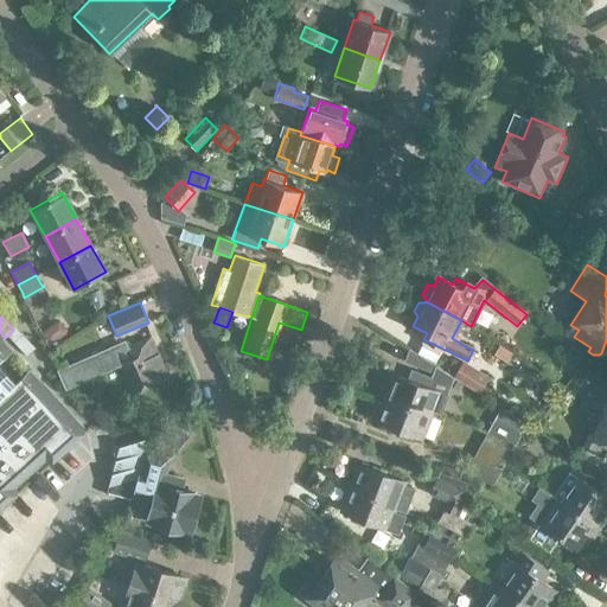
[(68,330),(59,319),(42,331),(50,343),(68,330)]
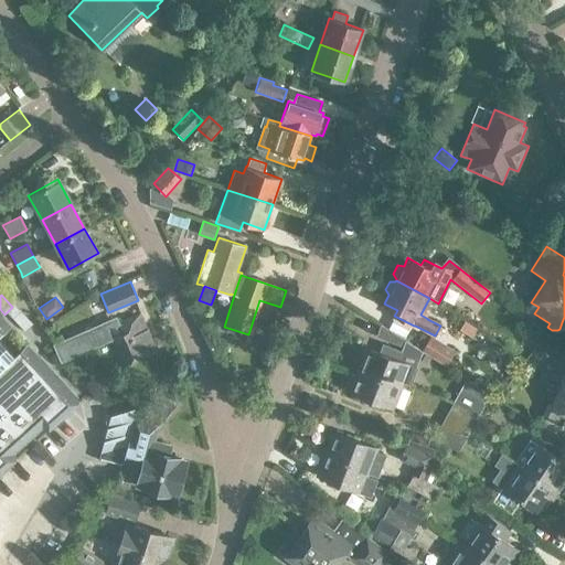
[(0,472),(16,459),(17,456),(13,452),(43,426),(45,429),(50,428),(78,402),(80,398),(77,396),(78,396),(28,341),(14,354),(0,338),(0,333),(12,323),(0,309),(0,472)]
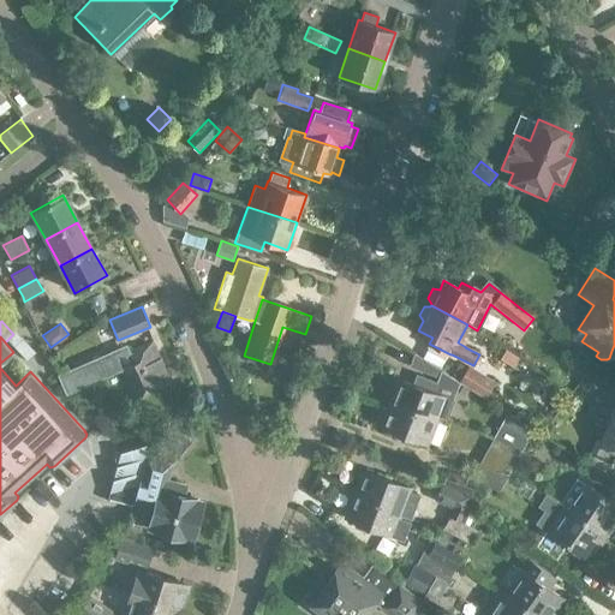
[(132,400),(168,383),(150,342),(132,350),(131,345),(60,375),(69,395),(120,372),(132,400)]
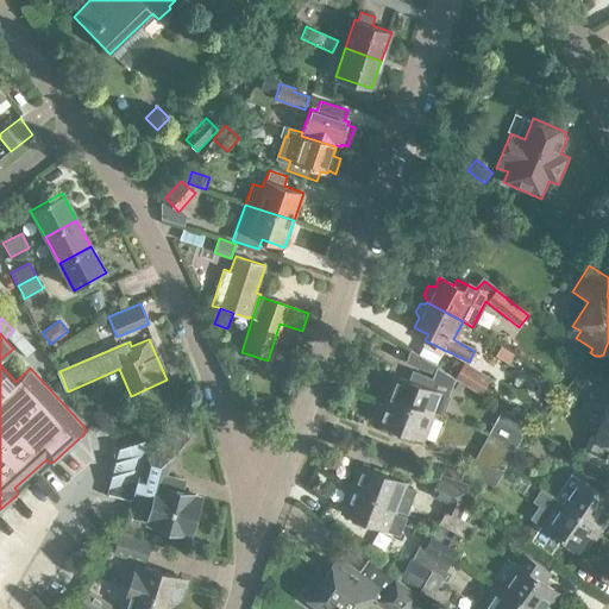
[(514,356),(501,347),(495,355),(509,364),(514,356)]
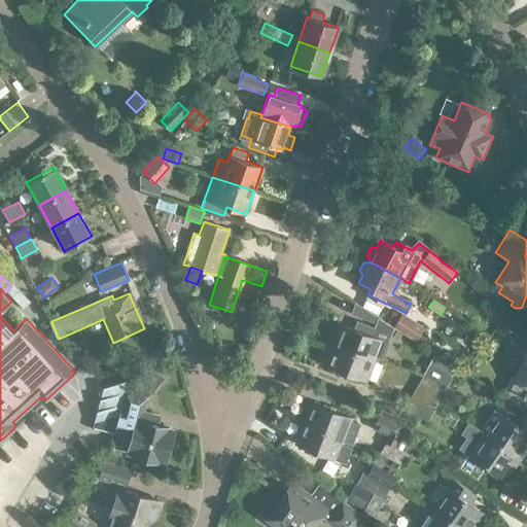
[(424,327),(401,313),(393,326),(416,341),(424,327)]
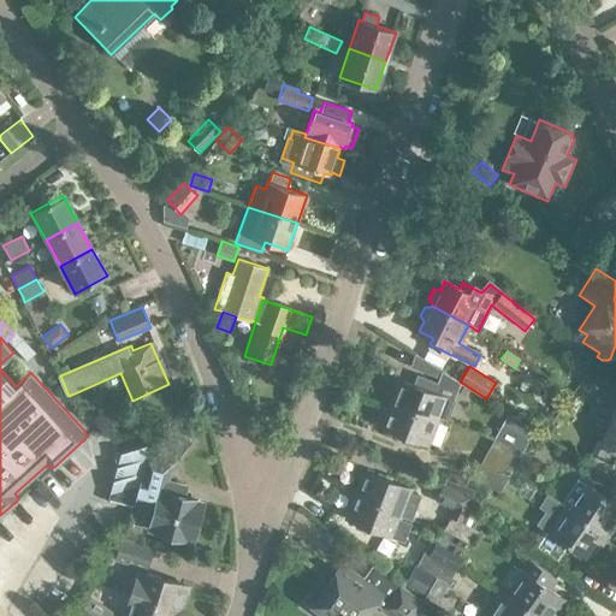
[(440,418),(448,421),(455,400),(437,392),(440,383),(418,374),(414,384),(397,378),(386,409),(412,419),(415,408),(440,418)]
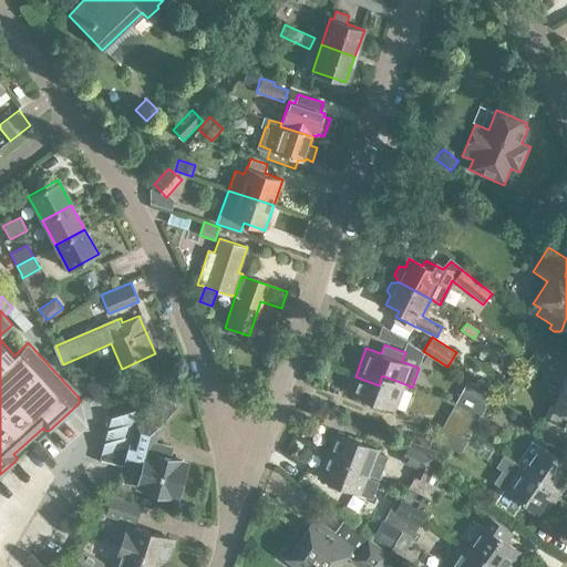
[(379,385),(356,377),(349,393),(395,411),(405,384),(382,375),(379,385)]
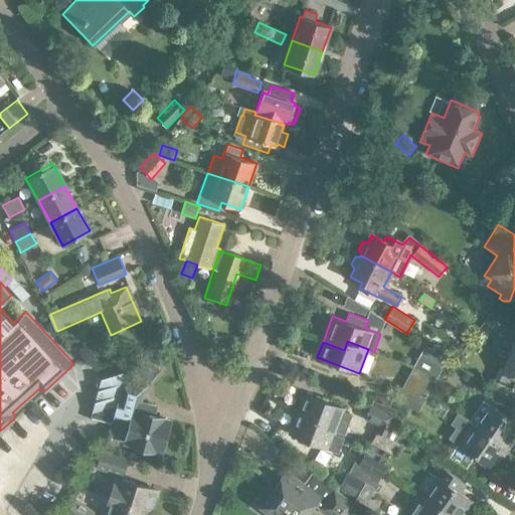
[(514,343),(504,367),(500,368),(494,381),(512,389),(514,381),(514,343)]
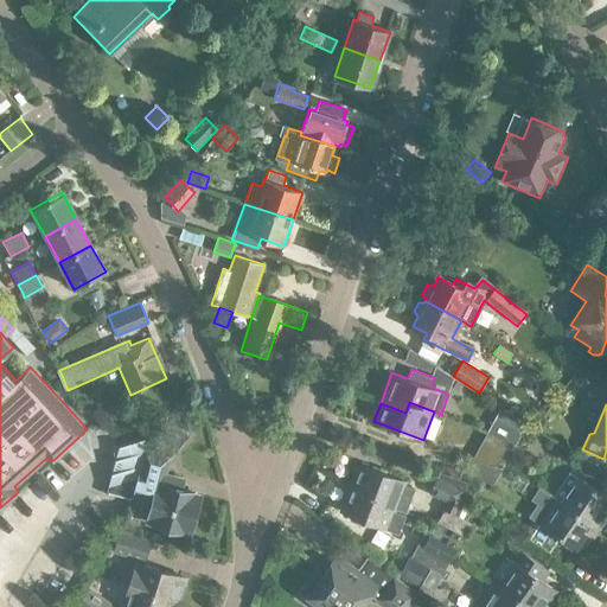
[(494,419),(487,432),(513,446),(521,433),(494,419)]
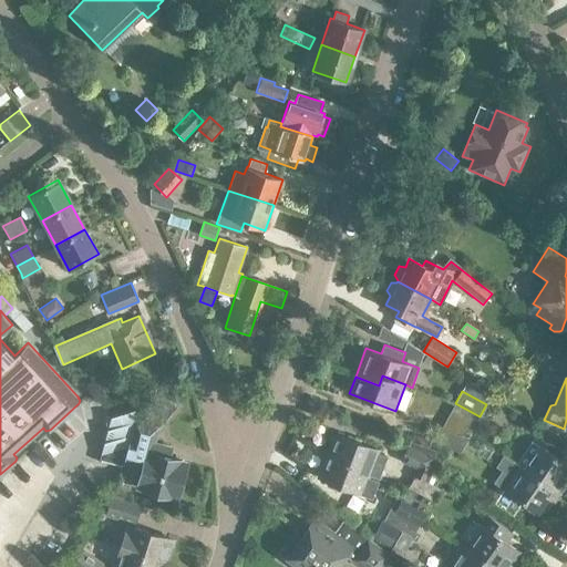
[(135,413),(121,465),(123,465),(142,471),(136,488),(179,500),(189,462),(171,457),(173,446),(155,441),(160,426),(176,406),(162,393),(141,416),(135,413)]
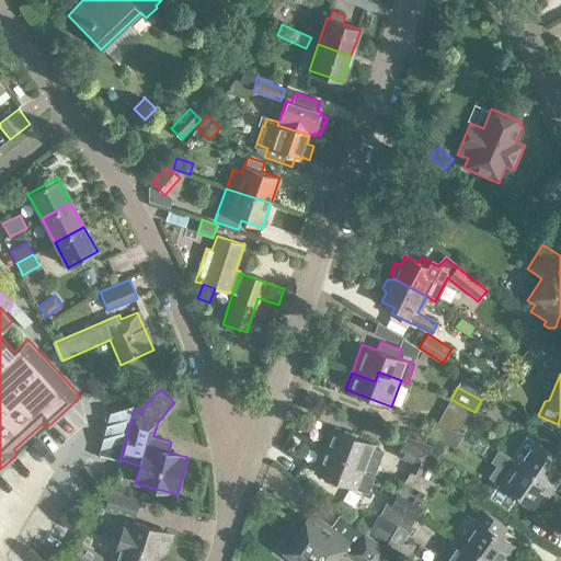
[(474,412),(450,399),(444,411),(467,425),(474,412)]
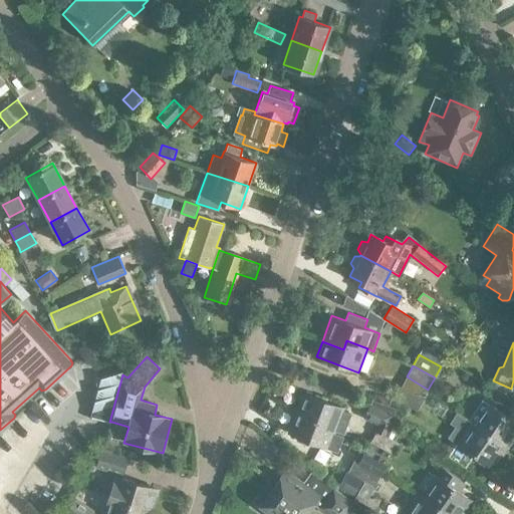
[(100,377),(89,418),(90,419),(91,417),(109,422),(122,374),(122,371),(121,371),(100,377)]
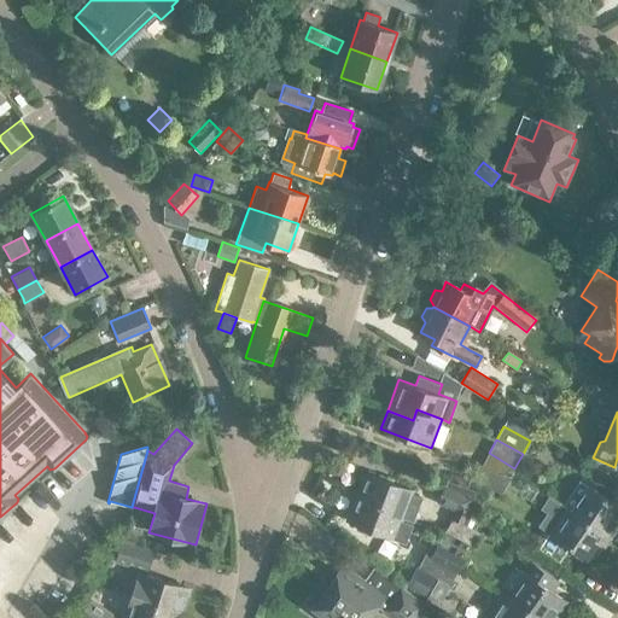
[(514,468),(489,453),(482,466),(507,482),(514,468)]
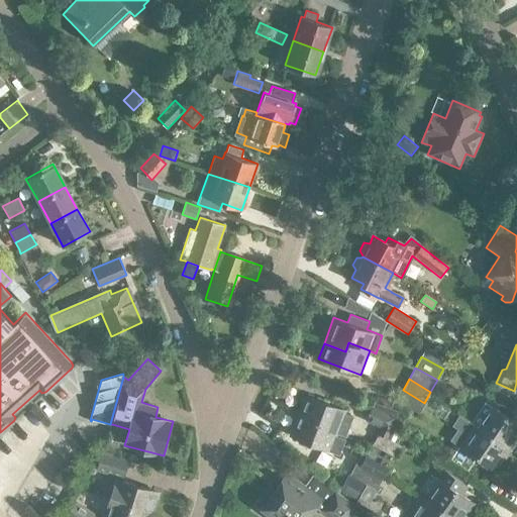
[(403,390),(397,401),(419,413),(424,403),(403,390)]
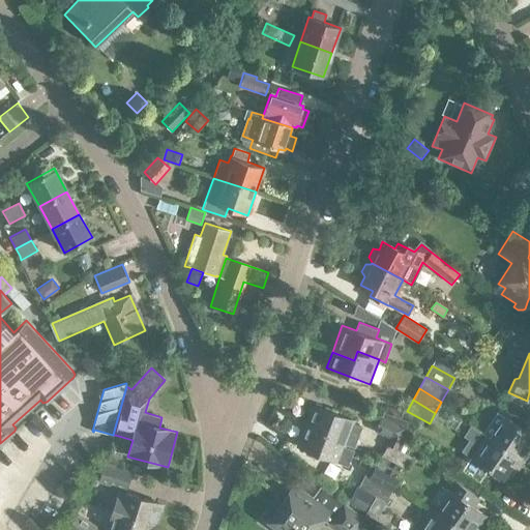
[(313,404),(305,420),(327,429),(324,439),(345,446),(355,420),(313,404)]
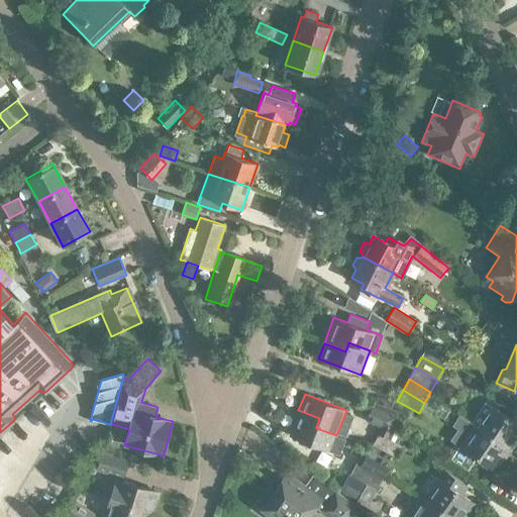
[(471,422),(511,449),(516,440),(516,423),(485,402),(471,422)]
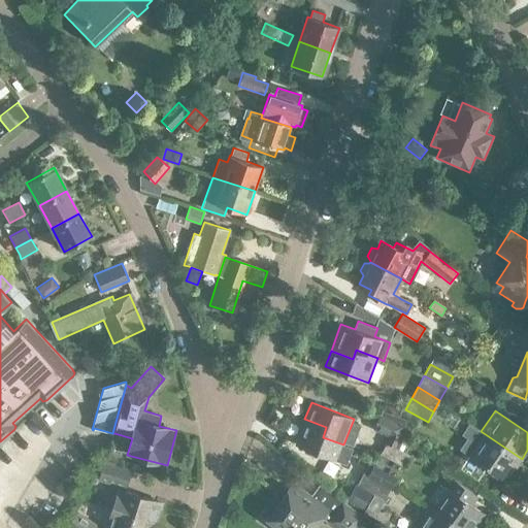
[(389,443),(399,449),(413,424),(387,413),(378,432),(392,436),(389,443)]
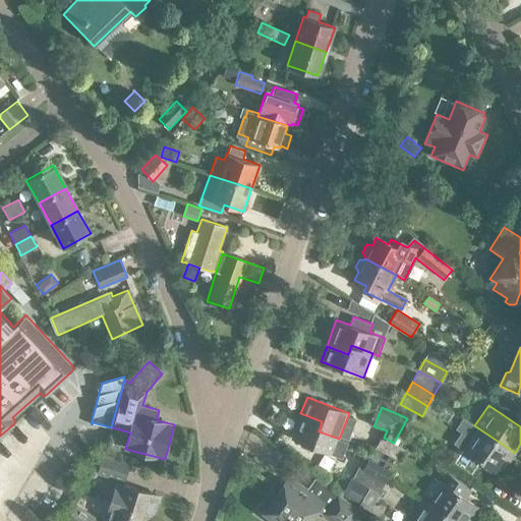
[(322,421),(300,413),(291,439),(342,458),(348,443),(339,439),(319,431),(322,421)]
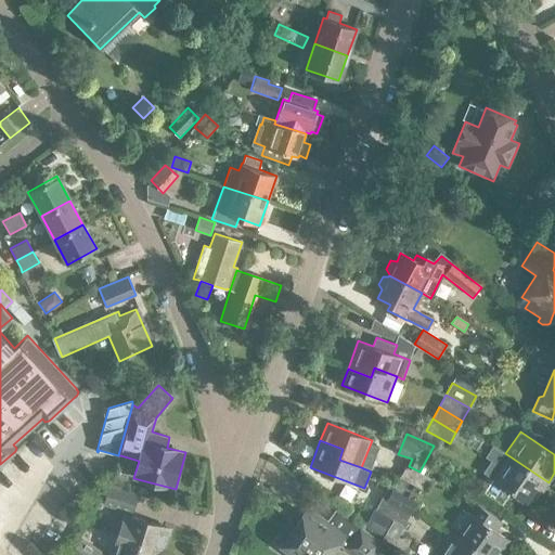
[(549,482),(505,453),(493,444),(486,456),(491,461),(483,472),(527,502),(537,488),(543,492),(549,482)]
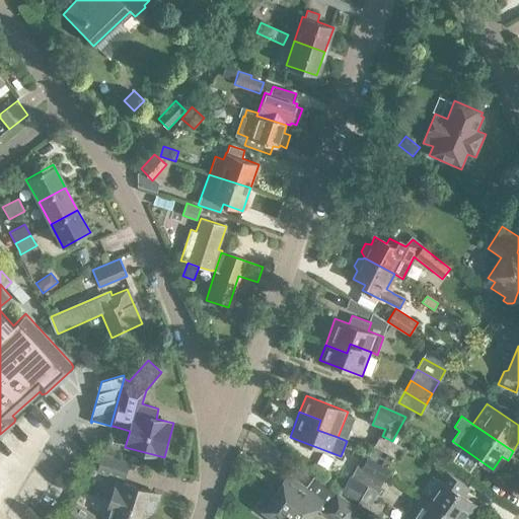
[(396,457),(402,447),(392,441),(382,436),(380,435),(375,444),(396,457)]
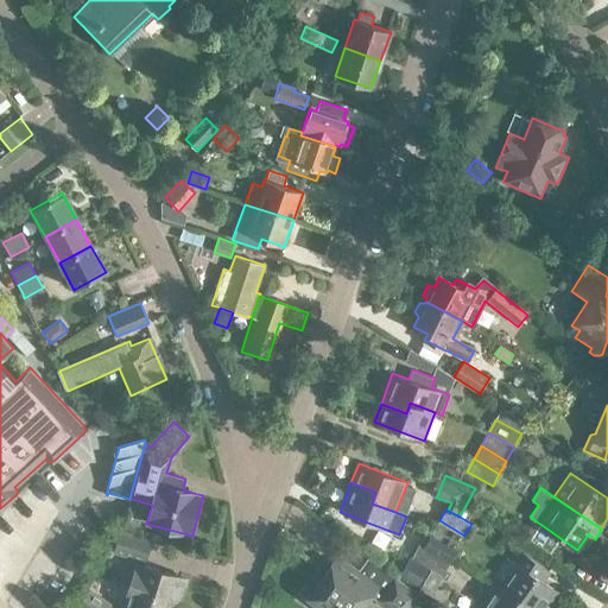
[(439,520),(432,533),(458,549),(464,536),(439,520)]
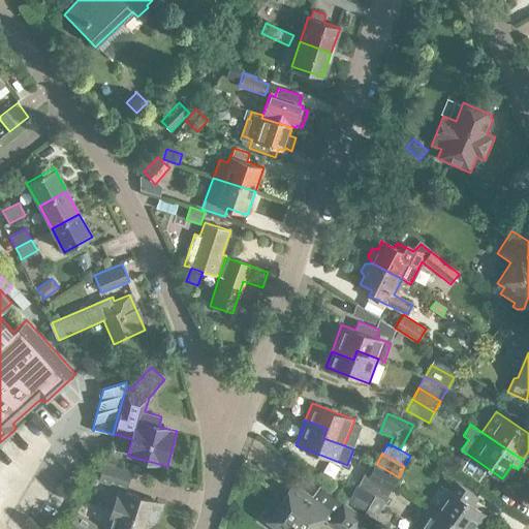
[(376,464),(371,461),(358,485),(363,488),(370,476),(392,489),(399,477),(376,464)]
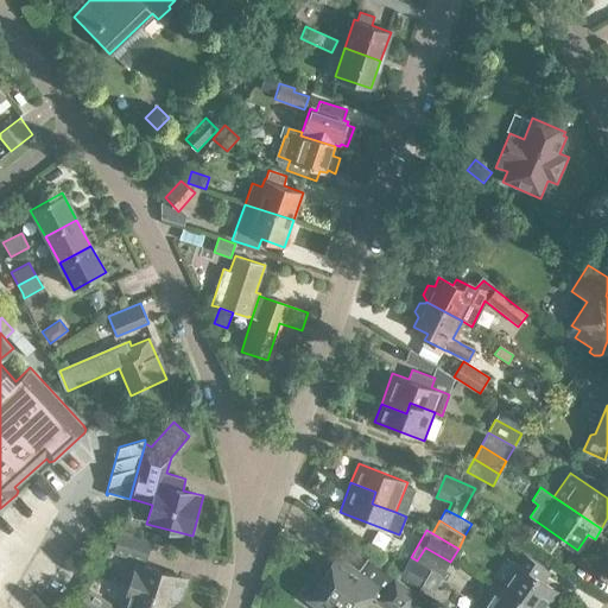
[(145,563),(152,540),(120,531),(113,553),(145,563)]
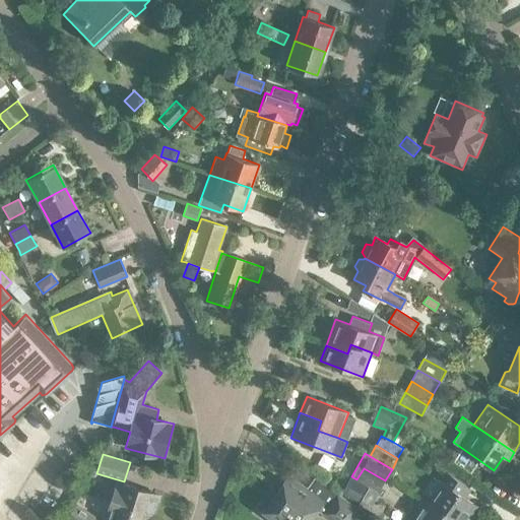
[(364,468),(356,479),(367,485),(379,493),(385,480),(364,468)]
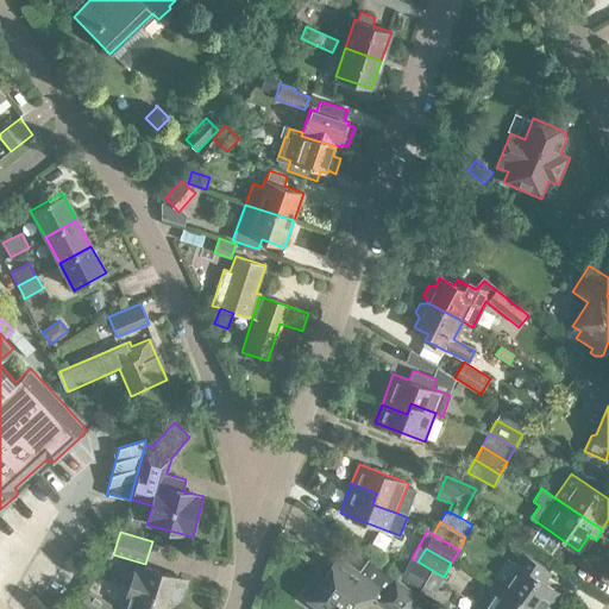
[(507,583),(502,589),(501,591),(526,608),(547,608),(559,592),(545,582),(552,573),(525,553),(518,564),(519,565),(507,583)]
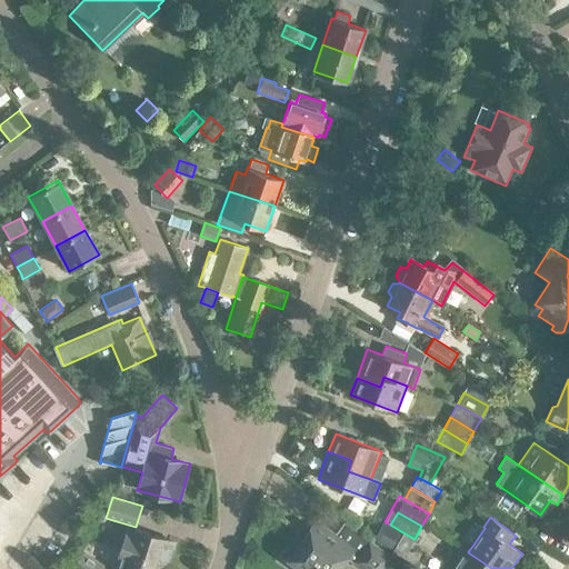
[(301,568),(338,568),(350,552),(359,559),(371,541),(345,522),(337,533),(318,520),(307,536),(289,560),(301,568)]
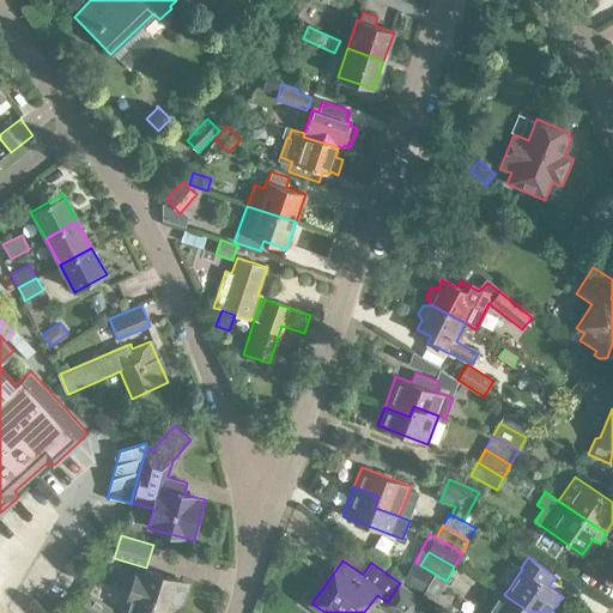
[(432,572),(420,565),(414,562),(413,562),(402,581),(422,592),(432,572)]
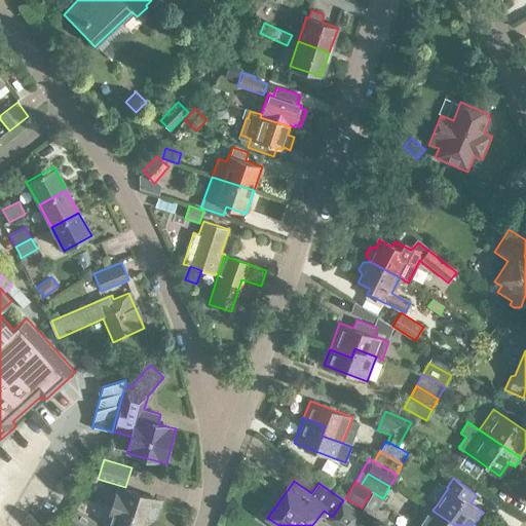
[(118,489),(112,509),(153,522),(159,501),(118,489)]
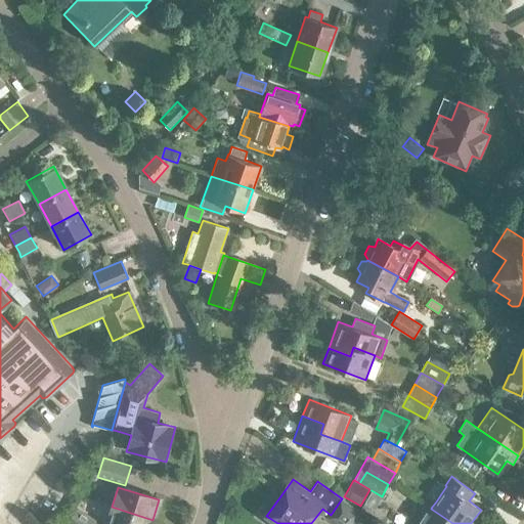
[(355,523),(363,514),(342,498),(331,515),(343,523),(355,523)]
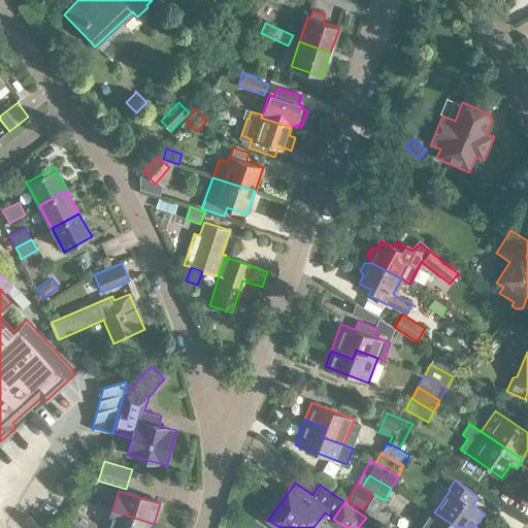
[(456,527),(434,513),(435,510),(428,506),(413,527),(456,527)]
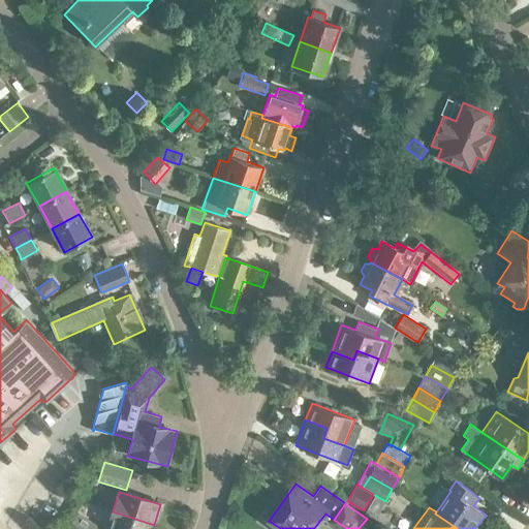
[(66,528),(101,528),(78,511),(66,528)]
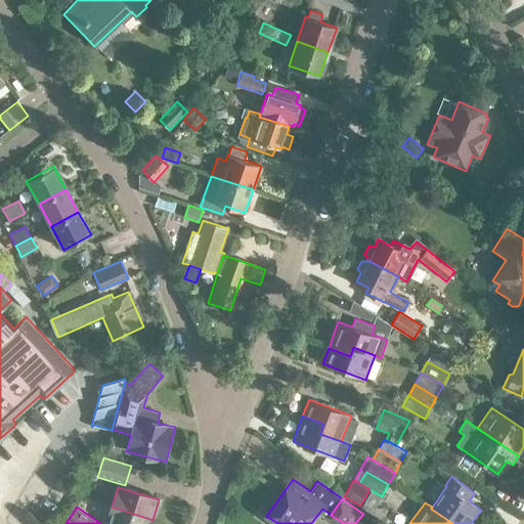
[(156,523),(158,521),(153,520),(112,507),(107,520),(111,521),(108,523),(156,523)]
